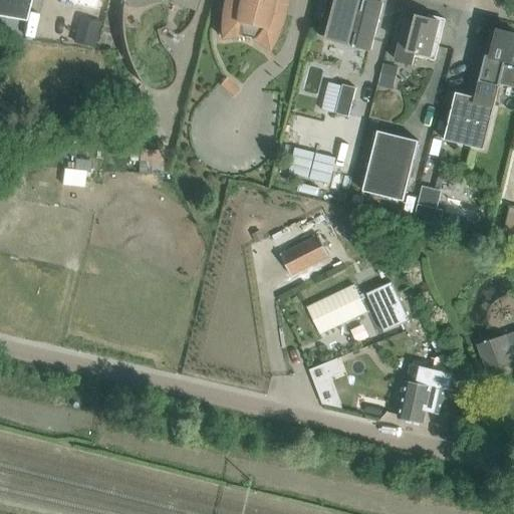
[(0,0),(0,17),(25,21),(30,0),(0,0)]
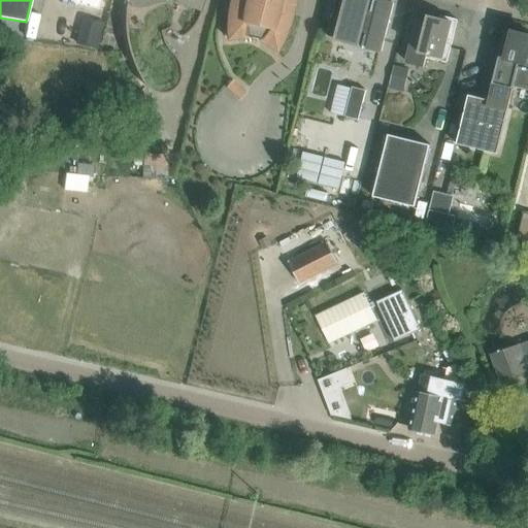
[(60,0),(60,1),(96,9),(98,0),(60,0)]
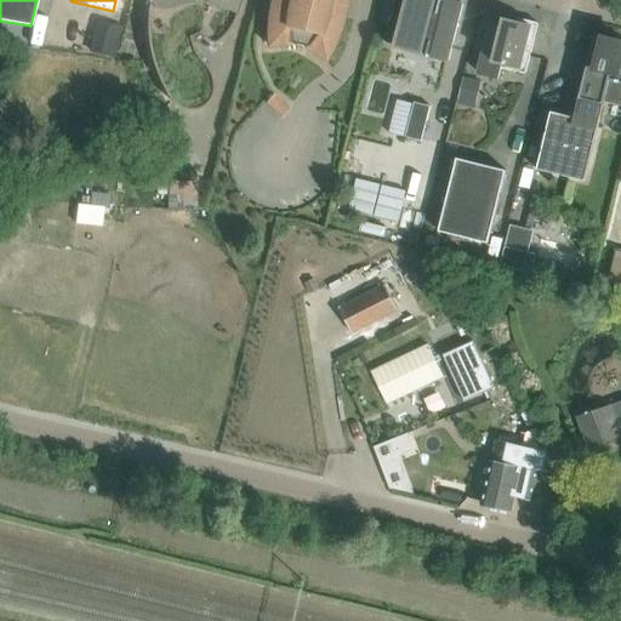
[(148,0),(147,9),(147,13),(147,20),(147,26),(147,30),(147,36),(148,44),(149,52),(151,58),(153,67),(157,75),(159,83),(161,86),(165,95),(167,97),(170,101),(174,104),(175,106),(177,107),(180,108),(183,109),(187,110),(192,110),(195,110),(199,109),(203,107),(204,106),(206,103),(208,102),(209,100),(210,98),(211,96),(211,93),(212,91),(212,89),(212,87),(212,84),(212,81),(211,79),(211,75),(209,72),(208,70),(205,66),(198,57),(195,55),(194,52),(193,50),(192,46),(191,38),(199,34),(201,36),(203,39),(204,40),(206,41),(209,43),(210,44),(211,44),(214,44),(215,43),(216,43),(221,39),(224,34),(227,32),(229,29),(231,26),(233,22),(234,17),(237,10),(239,3),(239,0),(148,0)]
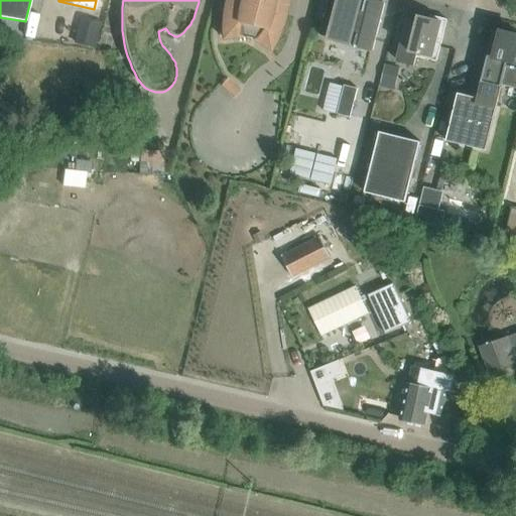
[(225,0),(225,1),(224,5),(224,10),(223,14),(223,19),(222,23),(222,28),(222,34),(222,38),(241,36),(253,39),(269,49),(273,43),(275,38),(277,35),(279,30),(280,26),(283,18),(283,15),(284,10),(285,5),(286,1),(286,0),(225,0)]
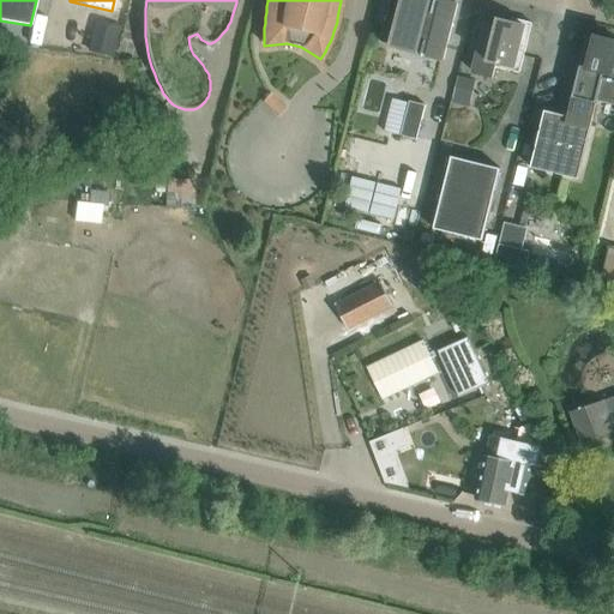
[(422,55),(444,60),(457,5),(439,0),(391,0),(381,42),(390,44),(390,47),(421,54),(420,56),(422,56),(422,55)]
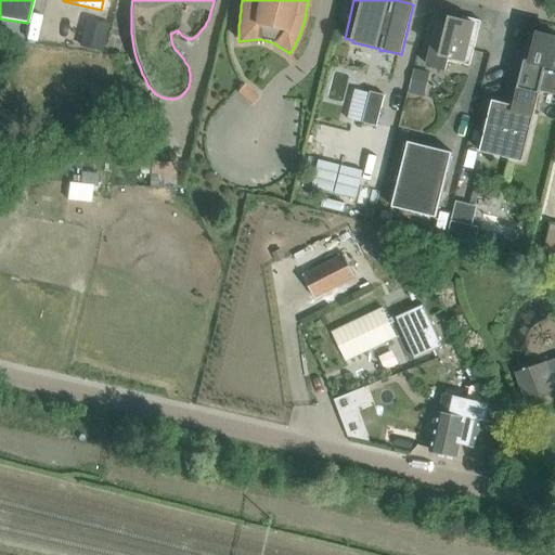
[(469,66),(480,21),(463,16),(462,21),(450,17),(448,24),(438,22),(427,66),(446,71),(448,61),(469,66)]
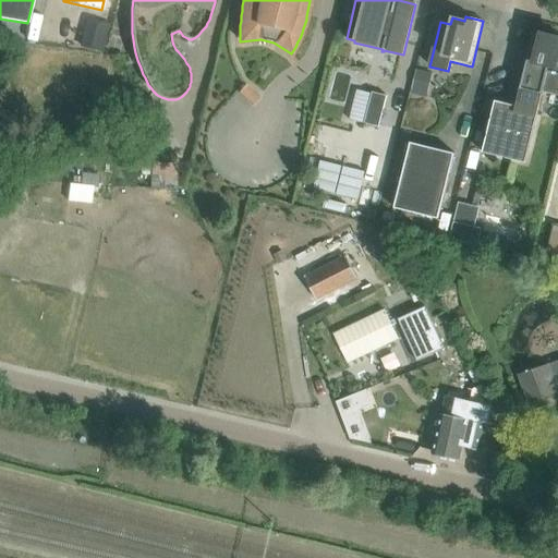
[(557,39),(533,34),(522,80),(516,106),(495,100),(482,153),(525,164),(538,111),(537,111),(544,86),(557,89),(557,39)]
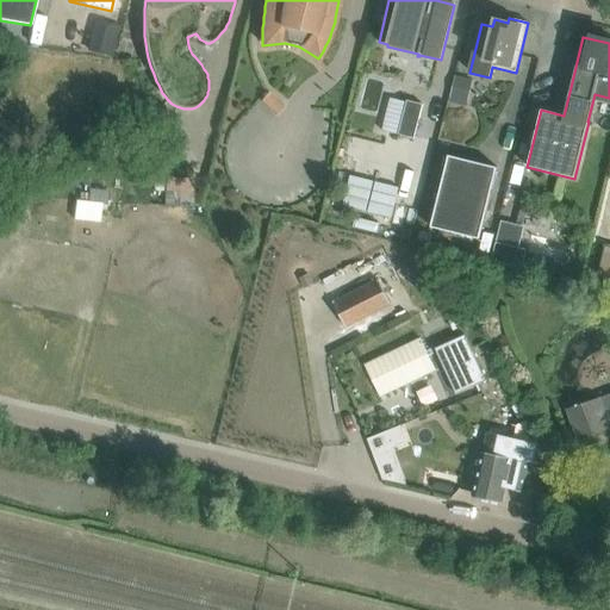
[(398,135),(414,139),(422,105),(406,100),(398,135)]
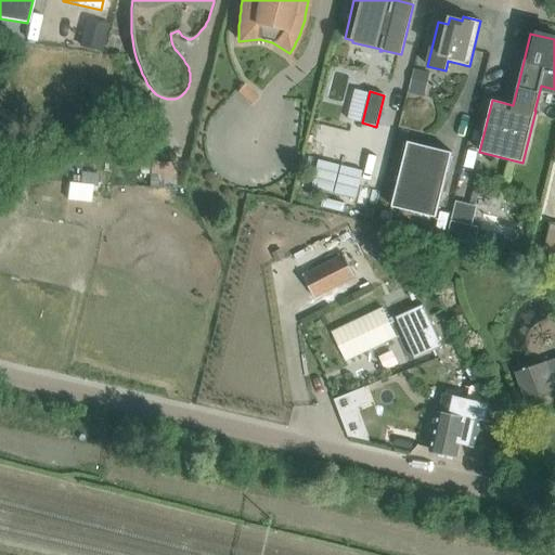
[(391,207),(436,218),(452,153),(408,142),(391,207)]
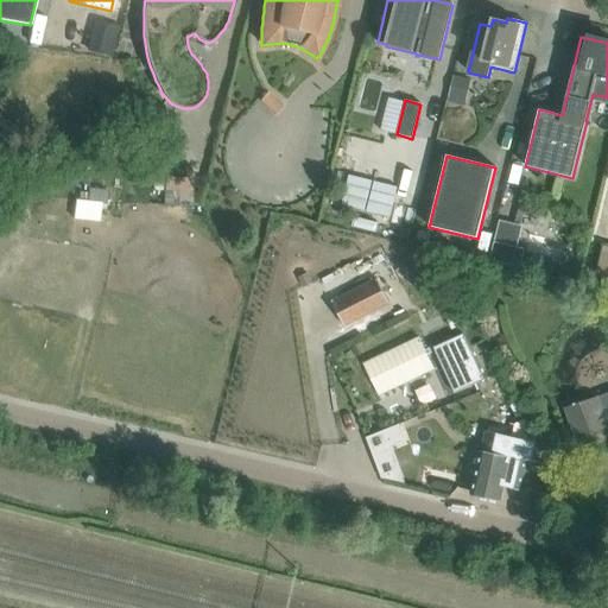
[(6,171),(4,203),(29,204),(31,172),(6,171)]
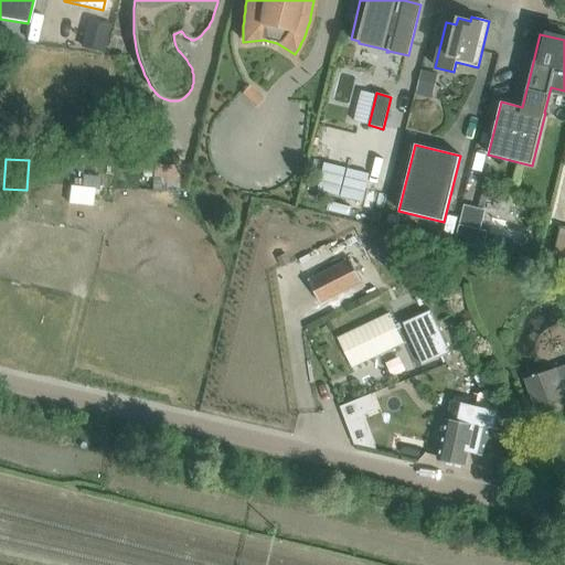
[(145,179),(142,179),(142,191),(169,191),(181,191),(181,180),(169,180),(169,179),(169,166),(155,166),(155,171),(145,171),(145,179)]
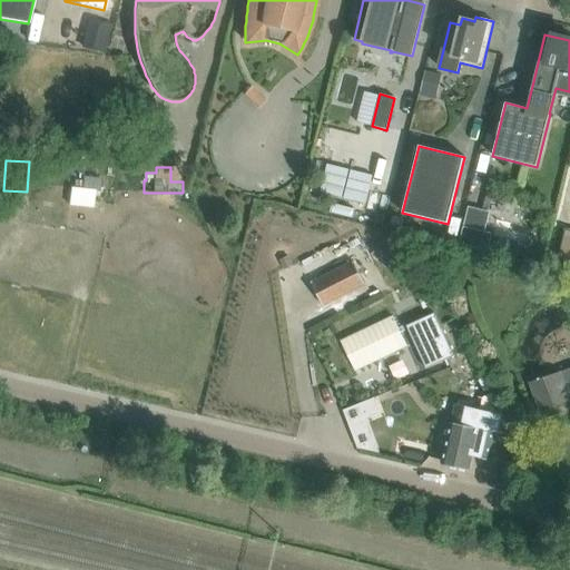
[(82,179),(81,192),(99,193),(100,180),(84,179),(82,179)]
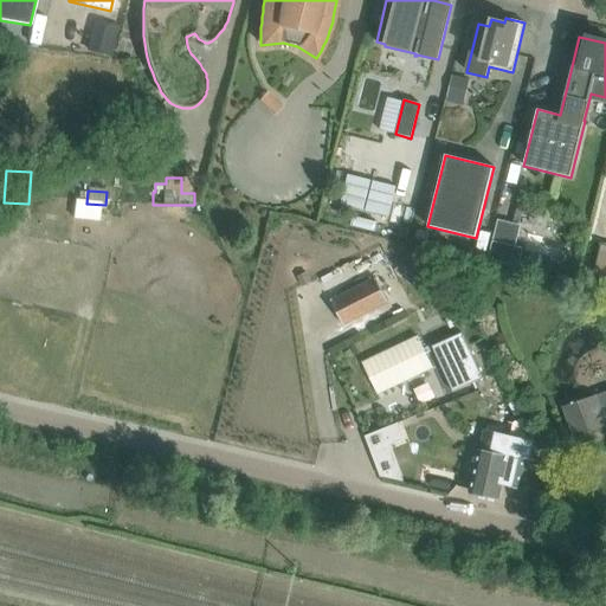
[(605,245),(600,245),(594,272),(605,275),(605,245)]
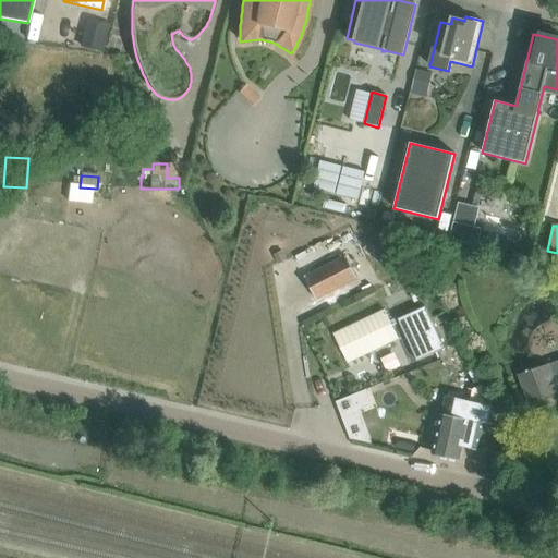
[(304,278),(315,299),(356,278),(346,257),(304,278)]
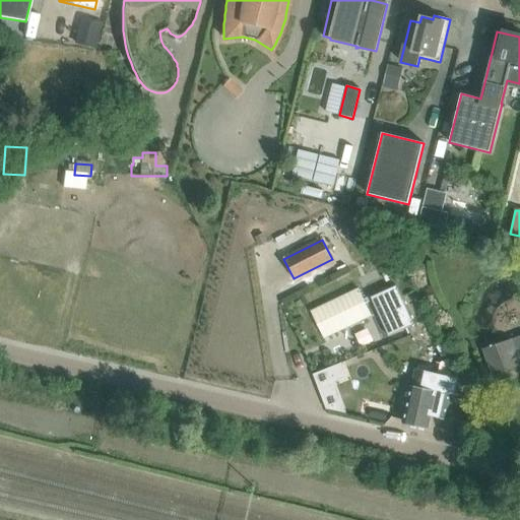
[(396,285),(371,298),(389,336),(414,325),(396,285)]
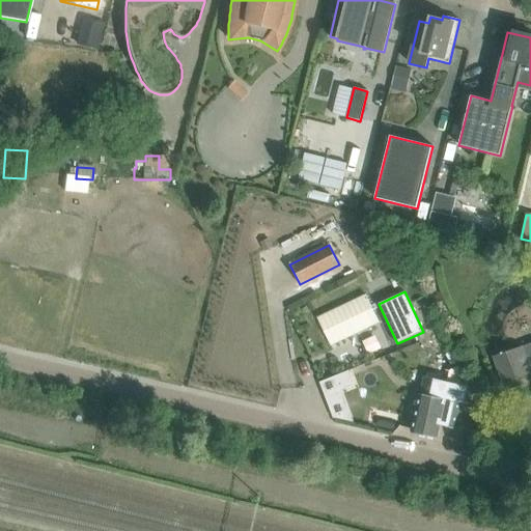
[(379,322),(365,295),(317,318),(331,345),(379,322)]
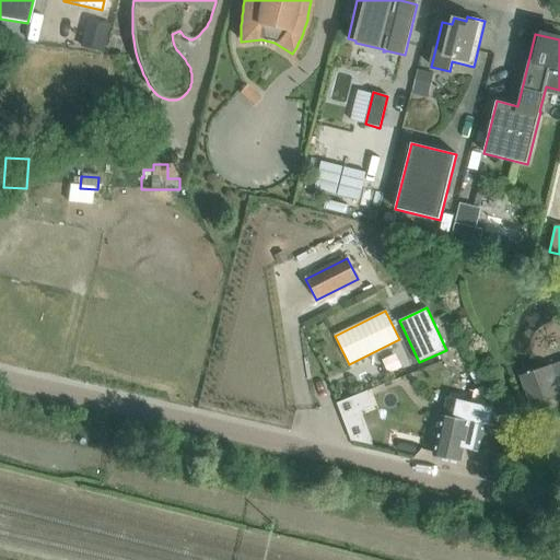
[(559,361),(529,373),(529,371),(527,372),(527,373),(521,376),(531,405),(559,394),(559,361)]
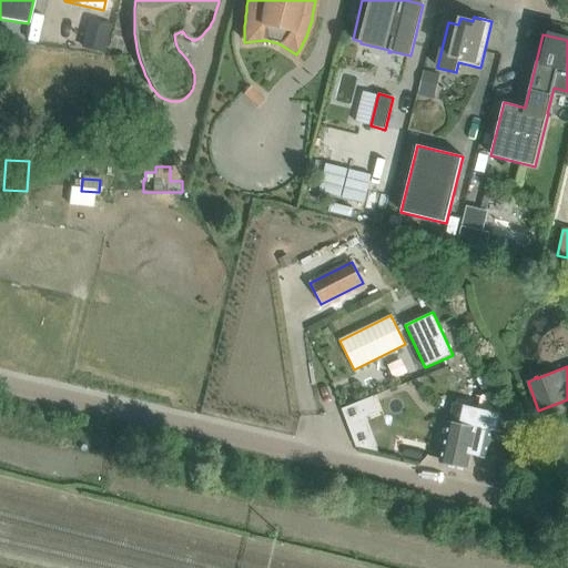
[(371,398),(342,408),(356,447),(375,450),(362,416),(361,413),(374,407),(371,398)]
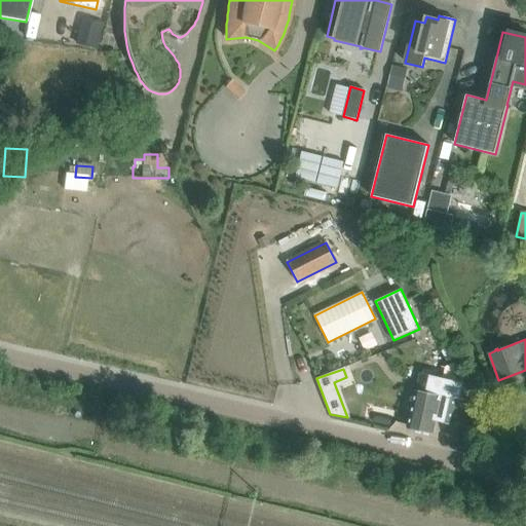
[(412,407),(408,427),(433,433),(436,420),(455,424),(464,384),(420,375),(416,391),(412,407)]
